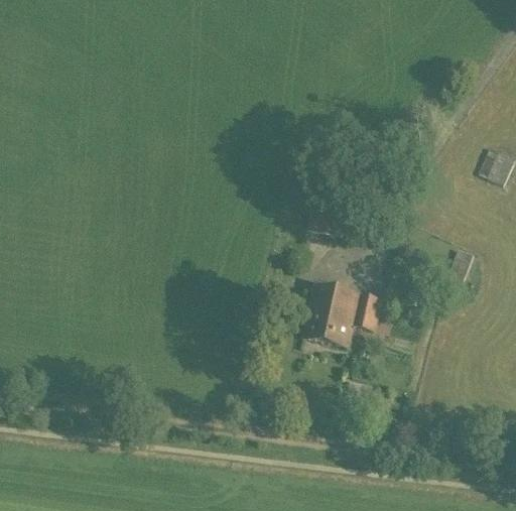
[(478,172),(503,184),(515,158),(490,146),(478,172)]
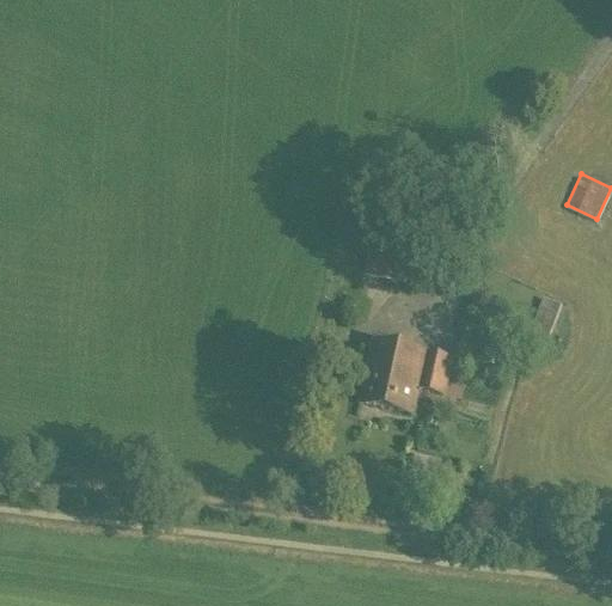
[(520,350),(538,359),(562,301),(544,294),(520,350)]
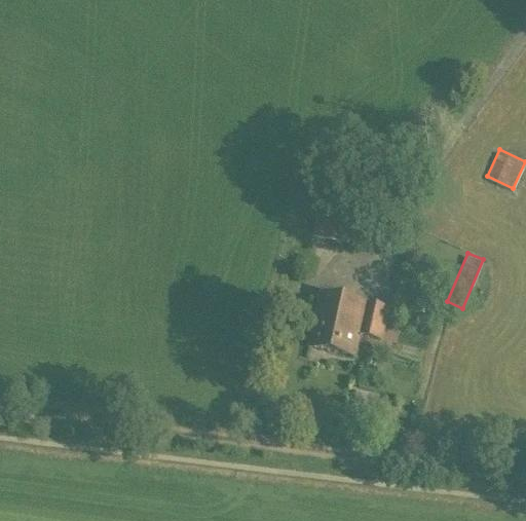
[(320,289),(308,343),(355,354),(360,332),(383,337),(390,304),(320,289)]
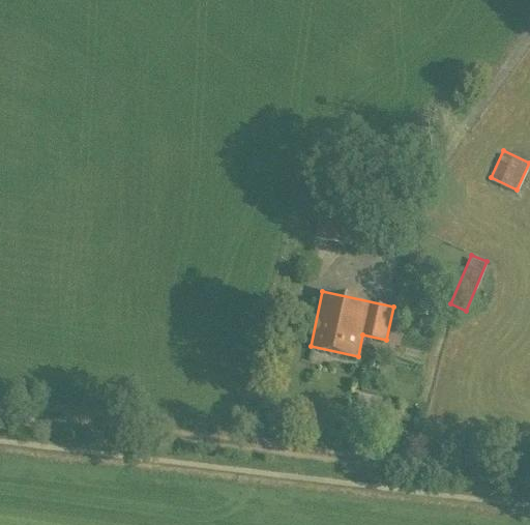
[(381,402),(382,396),(358,389),(352,415),(385,424),(389,404),(381,402)]
